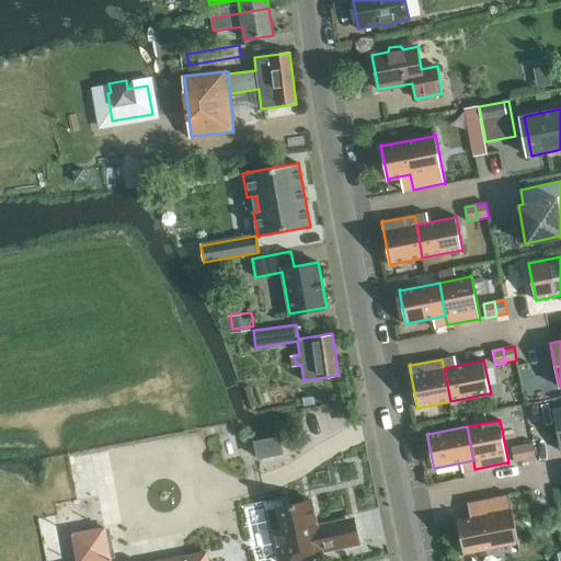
[(255,442),(259,458),(283,454),(279,437),(255,442)]
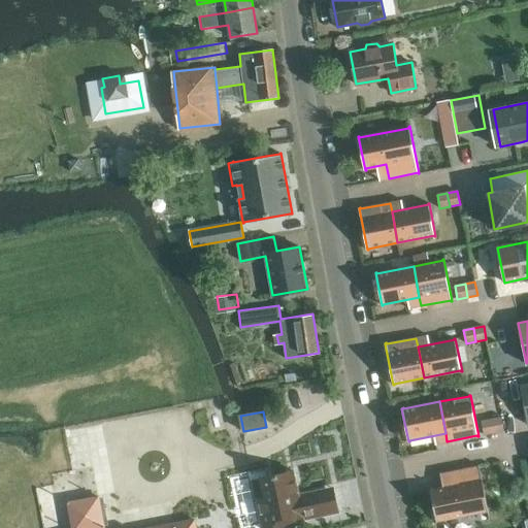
[(227,419),(230,433),(239,432),(236,417),(227,419)]
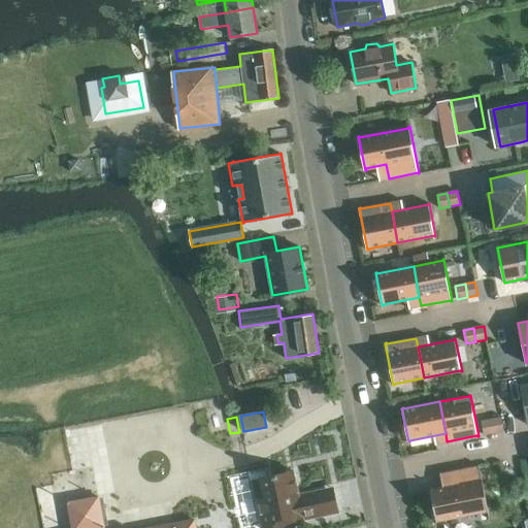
[(501,418),(491,419),(494,432),(504,430),(501,418)]
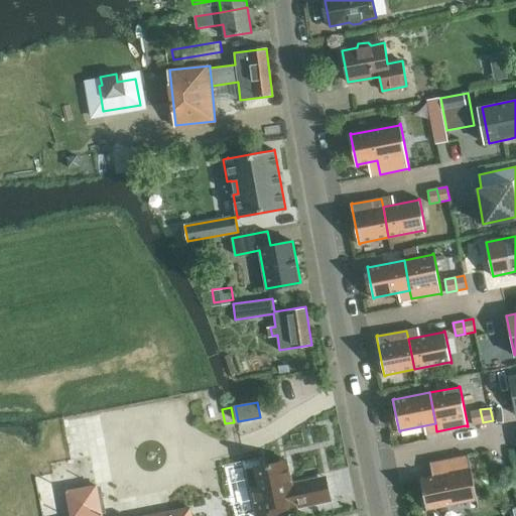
[(480,409),(470,411),(473,424),(483,422),(480,409)]
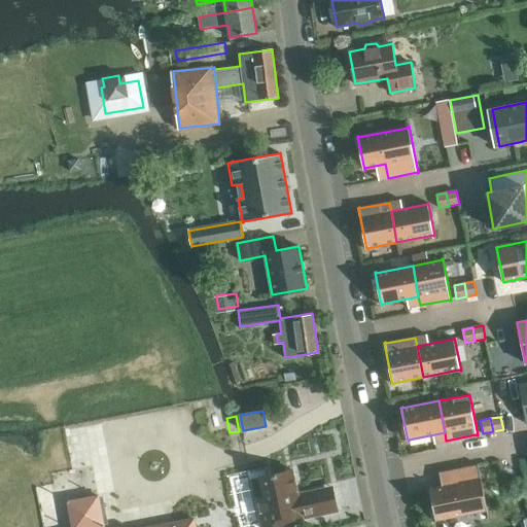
[(430,488),(429,488),(436,521),(437,521),(437,520),(486,510),(486,511),(488,511),(479,464),(477,464),(478,465),(449,470),(451,485),(430,488)]
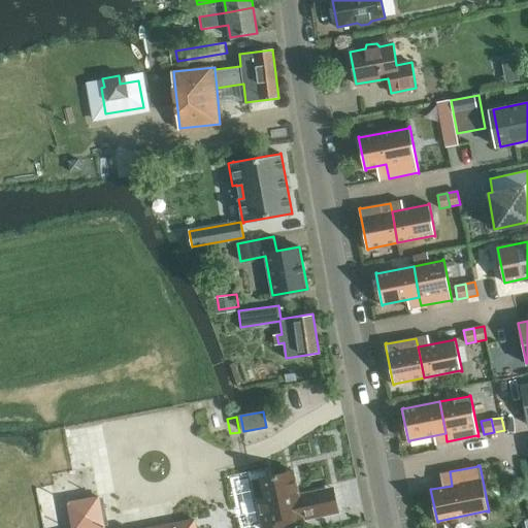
[(262,527),(272,527),(293,524),(304,522),(303,520),(338,513),(332,488),(298,495),(293,471),(261,479),(265,498),(257,500),(262,527)]
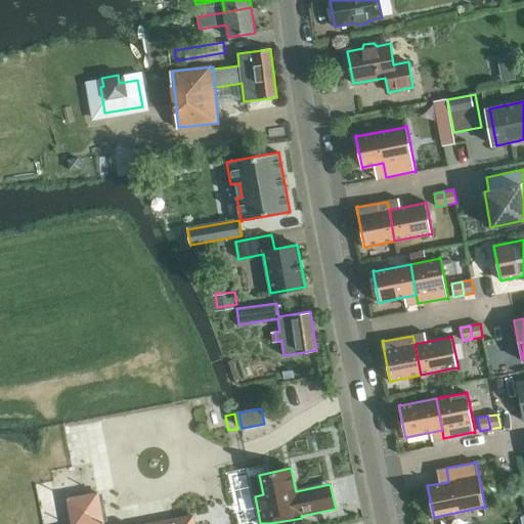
[(97,523),(103,523),(97,492),(68,498),(72,523),(97,523)]
